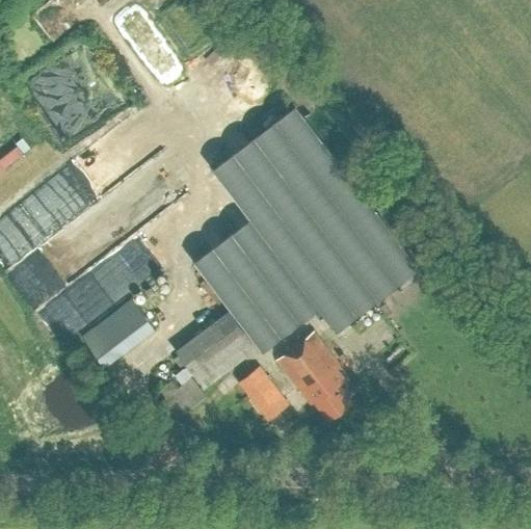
[(126,33),(144,17),(129,0),(103,0),(99,4),(126,33)]
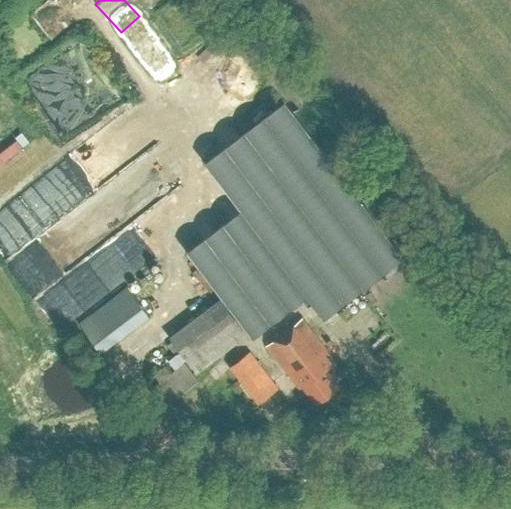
[(203,166),(239,213),(305,299),(322,321),(363,289),(402,260),(296,122),(283,105),(203,166)]
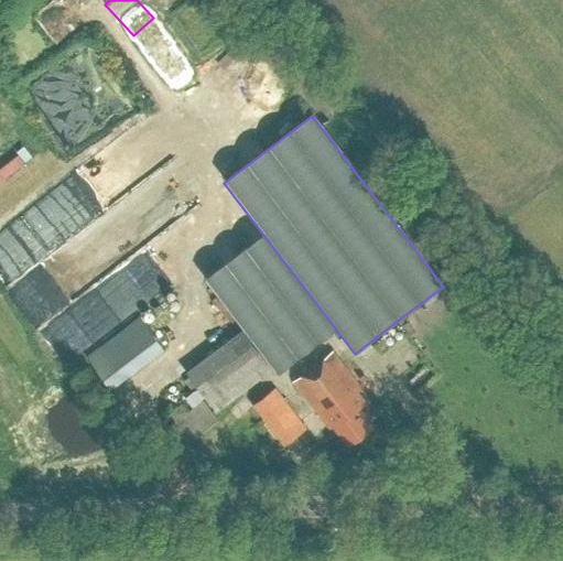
[(166,120),(87,165),(103,193),(182,149),(166,120)]
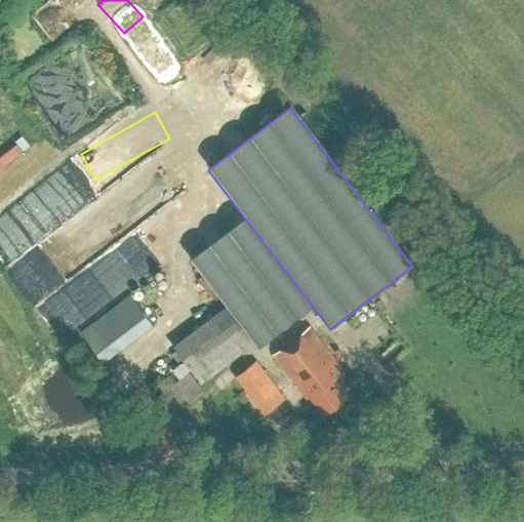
[(257,349),(313,307),(245,218),(190,261),(257,349)]
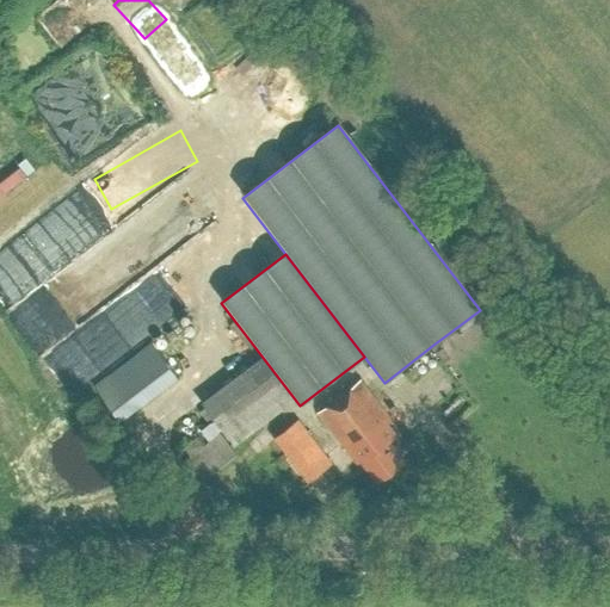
[(234,447),(295,401),(262,358),(202,406),(234,447)]
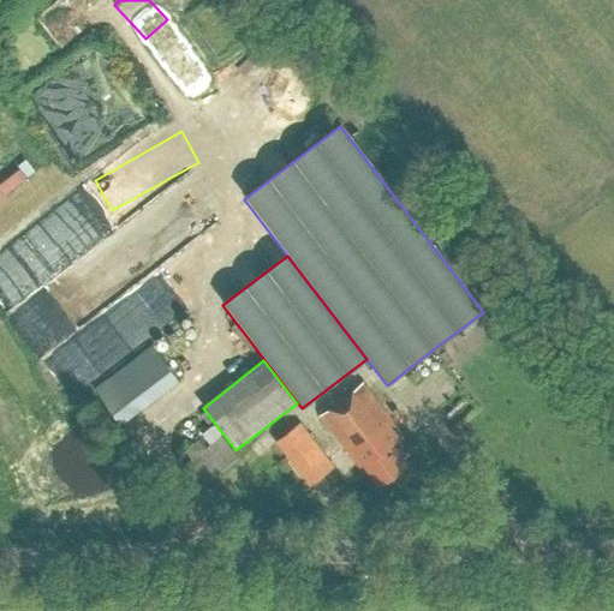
[(145,427),(158,400),(120,382),(107,409),(145,427)]
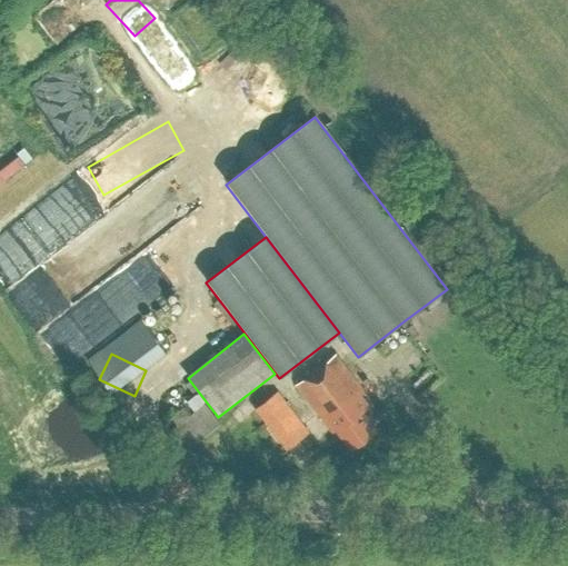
[(350,452),(376,433),(361,414),(370,406),(335,358),(295,389),(330,435),(335,430),(350,452)]
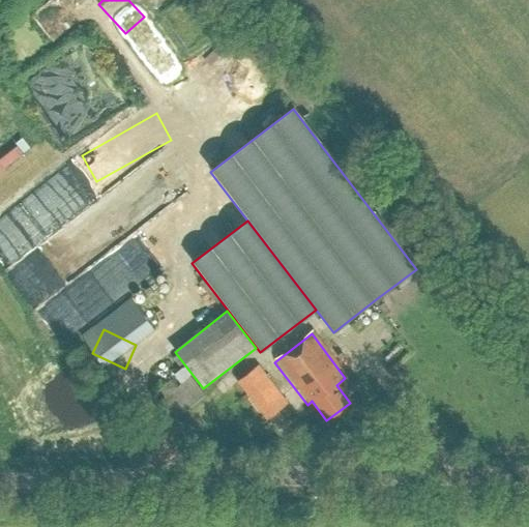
[(238,385),(251,400),(261,413),(266,420),(287,403),(259,368),(258,369),(238,384),(238,385)]
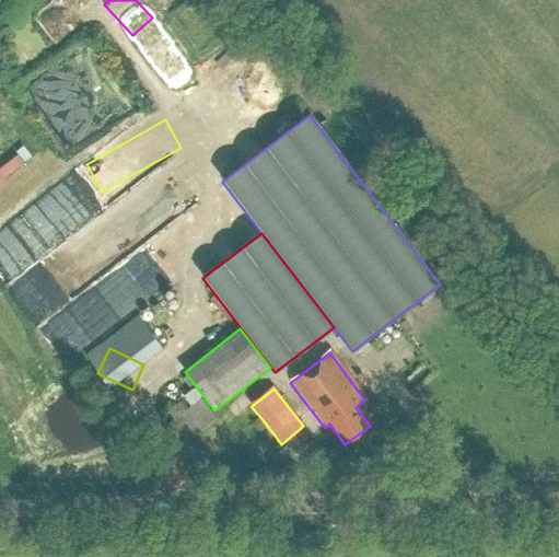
[(166,414),(190,436),(208,416),(183,395),(166,414)]
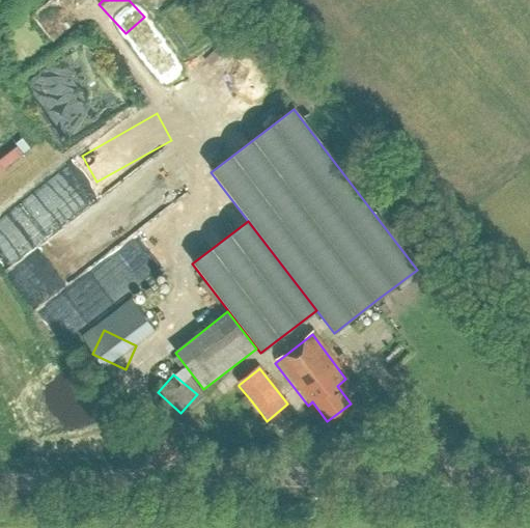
[(179,419),(167,401),(159,408),(171,425),(179,419)]
